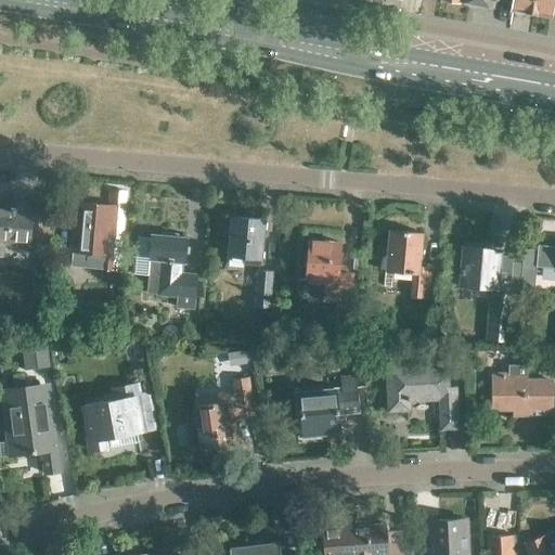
[(512,0),(512,1),(511,9),(515,10),(517,12),(521,13),(524,11),(524,10),(538,13),(538,14),(551,16),(553,0),(512,0)]
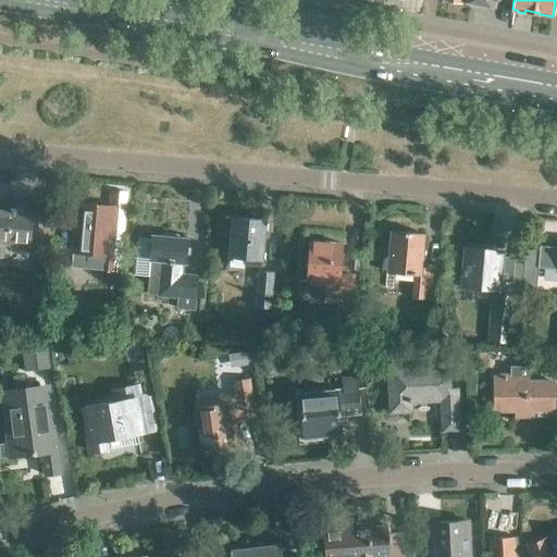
[(116,238),(122,239),(125,193),(111,190),(110,205),(85,202),(83,222),(74,221),(73,239),(61,238),(59,264),(71,265),(72,260),(88,262),(108,264),(109,256),(114,257),(116,238)]
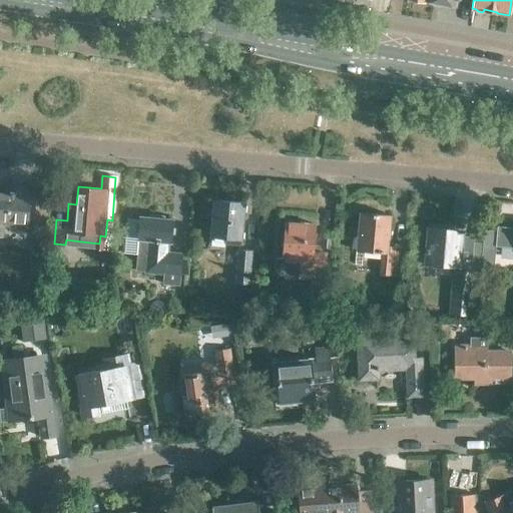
[(0,225),(27,227),(29,192),(27,192),(28,181),(15,180),(13,193),(0,191),(0,225)]
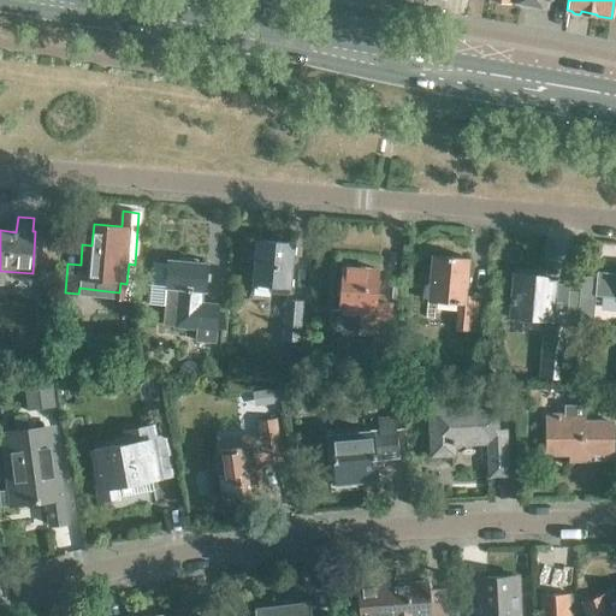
[(41,262),(55,262),(58,231),(43,230),(41,262)]
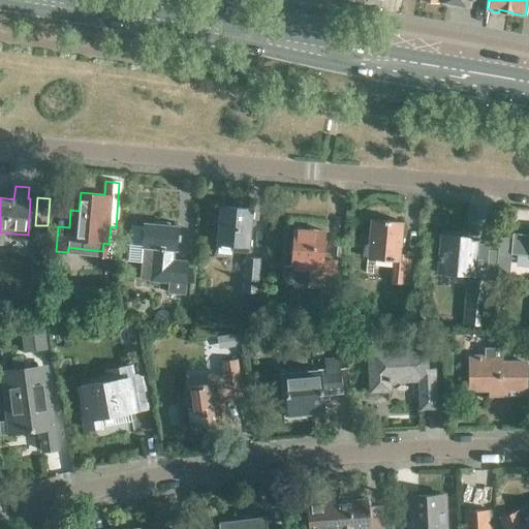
[(220,205),(217,244),(232,245),(232,251),(248,252),(248,245),(251,208),(220,205)]
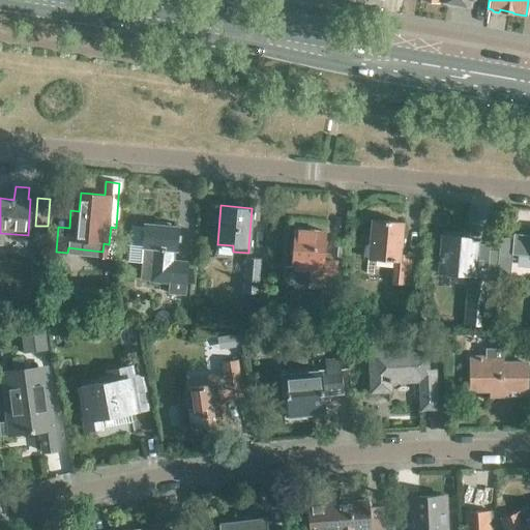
[(372,218),(369,258),(393,260),(391,283),(409,285),(411,255),(401,254),(404,222),(372,218)]
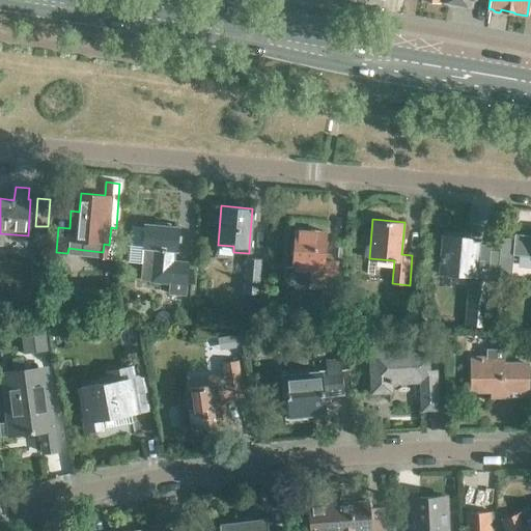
[(176,249),(178,227),(169,226),(169,223),(155,221),(155,224),(145,224),(143,246),(130,245),(129,260),(143,261),(141,280),(141,287),(148,287),(149,282),(169,284),(168,294),(169,294),(169,298),(185,299),(185,292),(187,262),(173,261),(174,249),(176,249)]
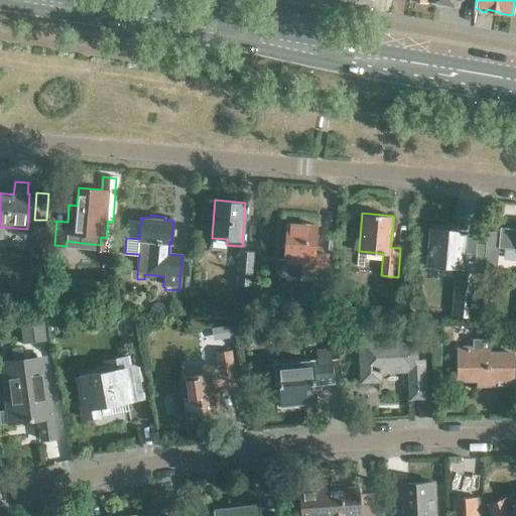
[(287,222),(283,261),(301,262),(300,279),(326,281),(329,254),(315,253),(317,224),(287,222)]
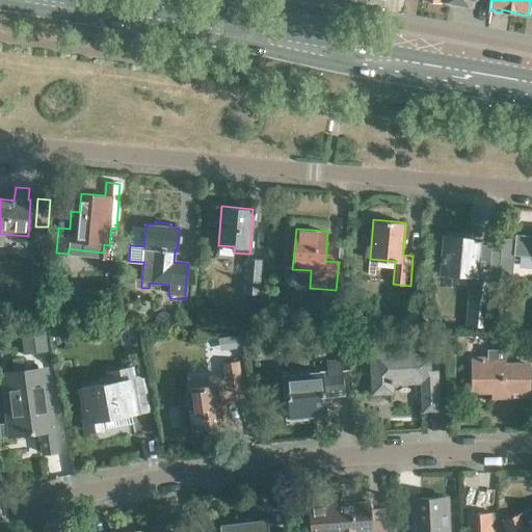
[(444,235),(440,273),(471,276),(470,289),(468,289),(466,325),(485,327),(491,268),(478,267),(480,238),(444,235)]
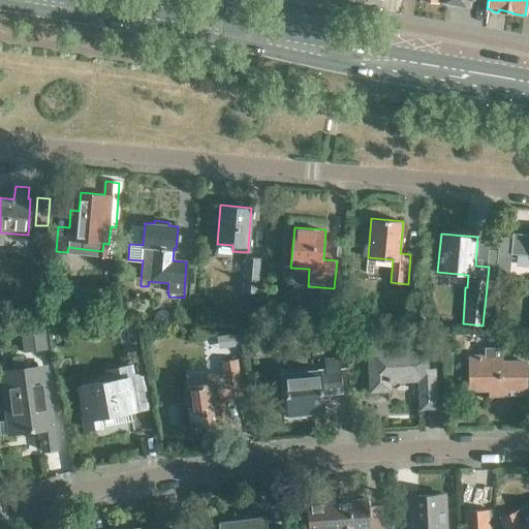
[(510,254),(511,238),(499,237),(497,260),(509,261),(510,254)]
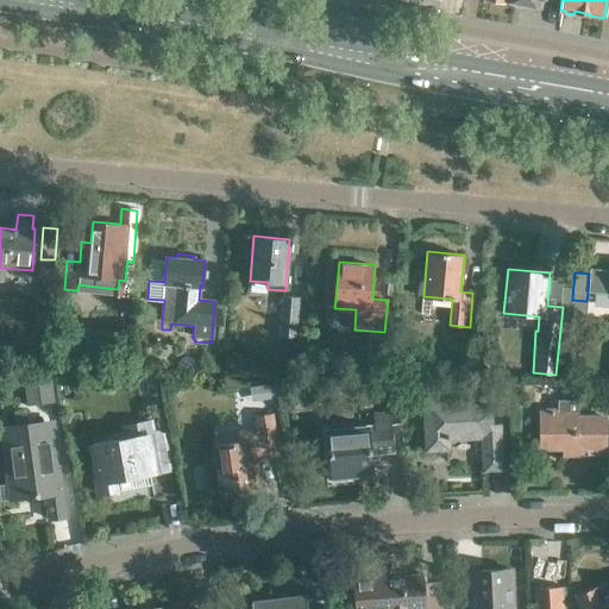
[(297,338),(300,297),(282,296),(278,336),(297,338)]
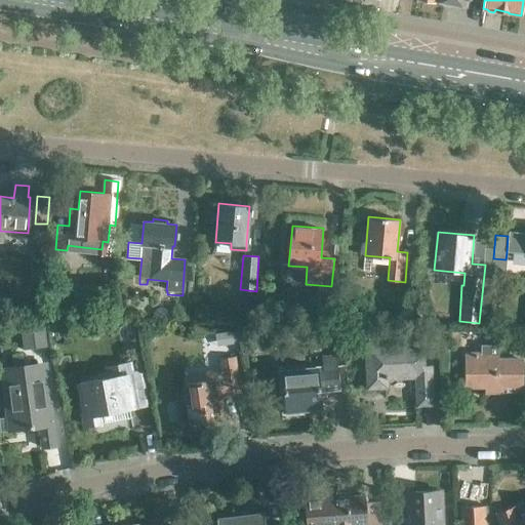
[(166,321),(169,318),(169,314),(167,311),(164,308),(160,308),(156,310),(154,313),(154,317),(156,320),(159,322),(162,323),(166,321)]
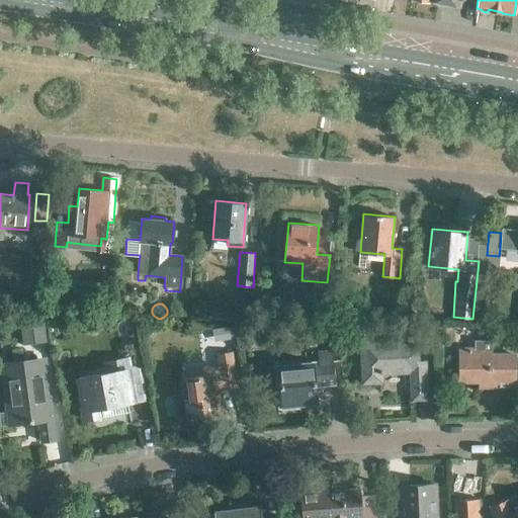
[(57,322),(56,314),(46,316),(48,323),(57,322)]
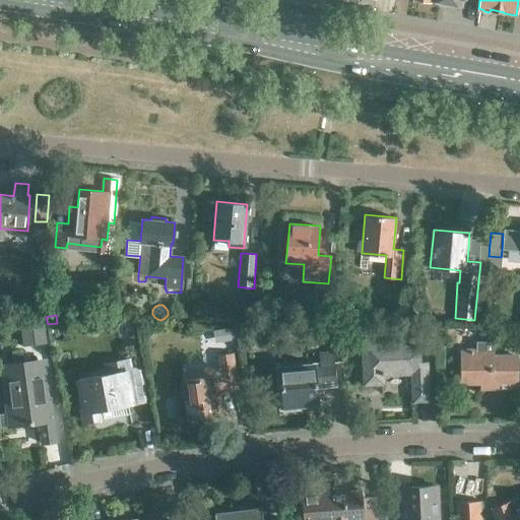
[(20,320),(23,346),(48,343),(45,317),(20,320)]
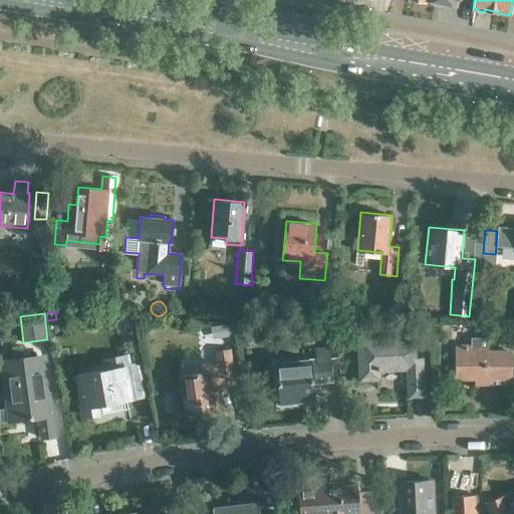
[(155,328),(147,321),(139,331),(147,338),(155,328)]
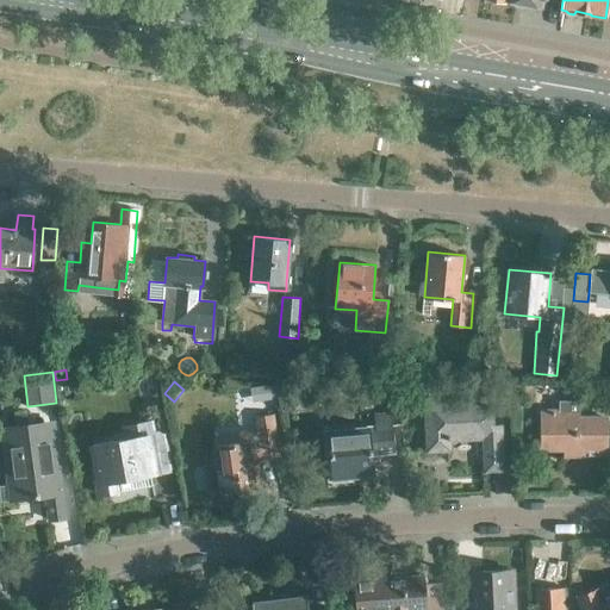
[(263,384),(265,402),(280,402),(279,384),(263,384)]
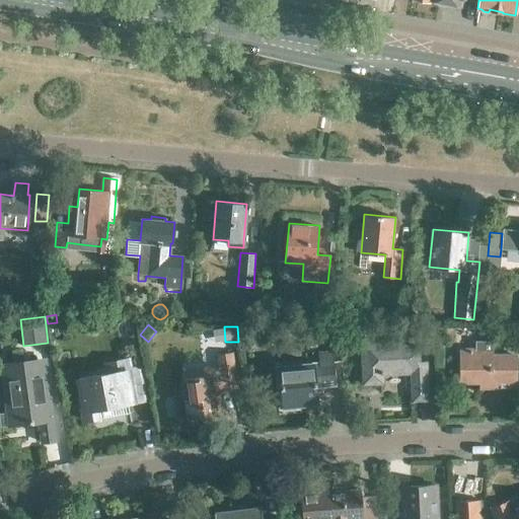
[(410,339),(361,342),(363,383),(382,382),(382,374),(405,373),(405,383),(412,383),(413,400),(428,399),(426,361),(421,361),(420,349),(419,334),(410,335),(410,339)]
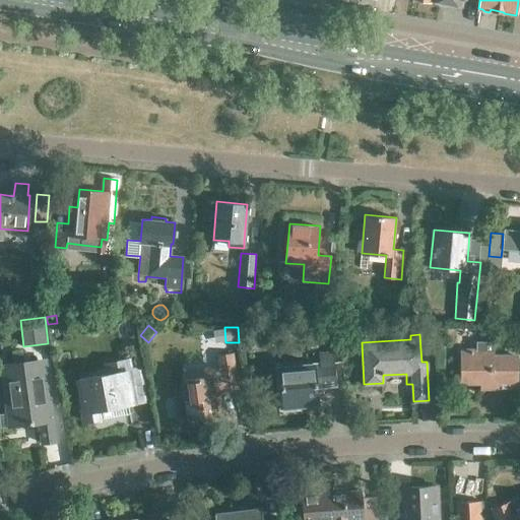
[(476,347),(461,347),(461,382),(481,382),(481,388),(500,388),(500,386),(507,386),(507,388),(517,388),(517,353),(494,352),(494,340),(476,340),(476,347)]
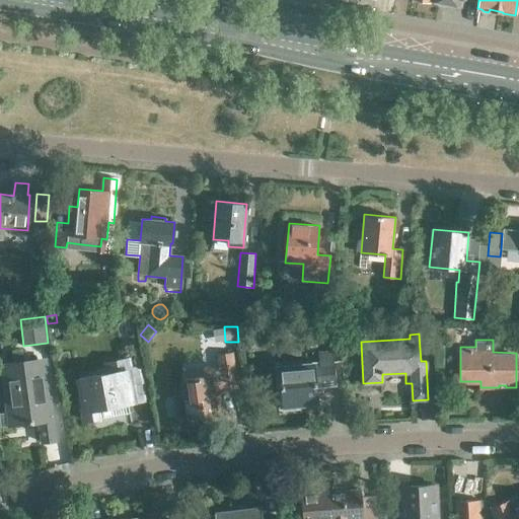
[(237,387),(232,351),(216,354),(218,366),(215,367),(214,365),(206,366),(180,370),(181,379),(187,417),(191,417),(192,419),(202,418),(202,415),(220,412),(217,387),(222,387),(222,389),(237,387)]
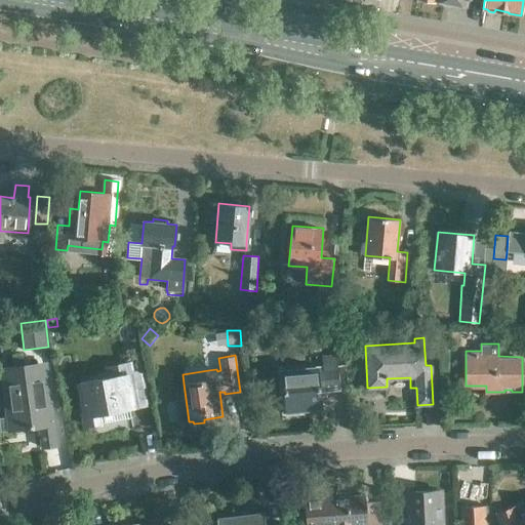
[(43,447),(56,445),(46,362),(25,365),(24,356),(12,357),(13,366),(1,368),(7,417),(0,417),(0,423),(1,431),(9,430),(9,431),(40,427),(43,447)]
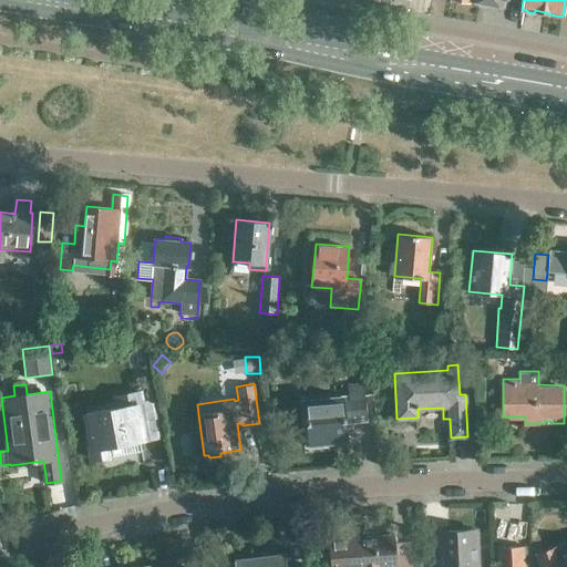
[(344,422),(366,421),(364,393),(305,399),(309,444),(311,443),(312,446),(327,445),(327,442),(347,440),(344,422)]
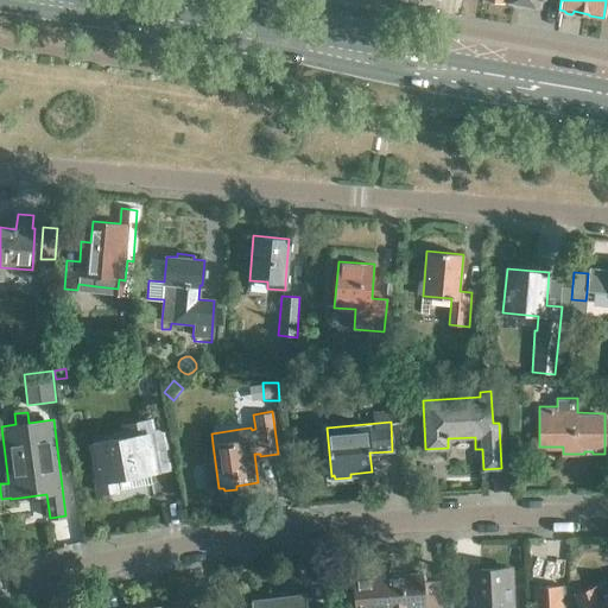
[(170,468),(163,428),(92,441),(101,493),(115,489),(113,477),(170,468)]
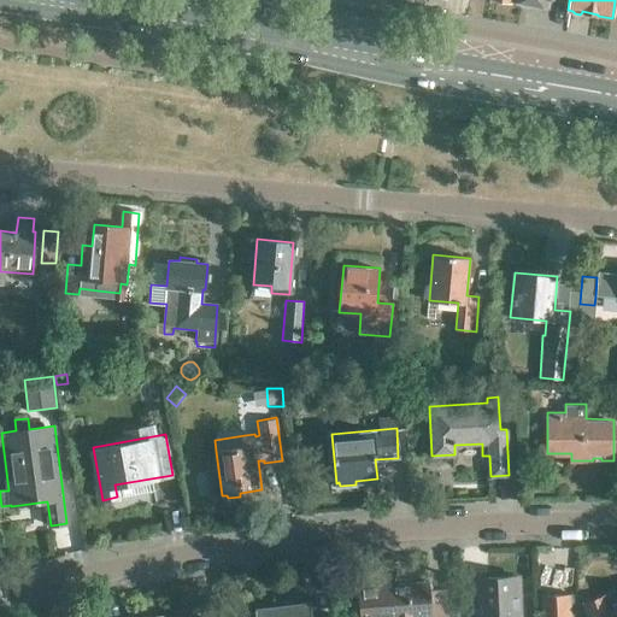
[(475,616),(521,616),(519,575),(474,577),(475,616)]
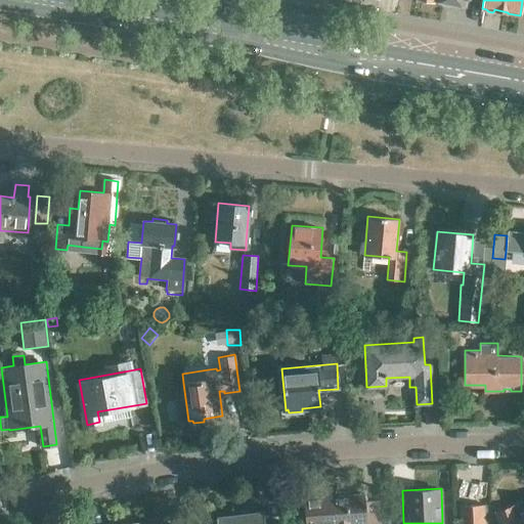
[(379,523),(378,500),(363,501),(363,493),(348,494),(348,489),(339,490),(339,495),(318,497),(320,523),(379,523)]
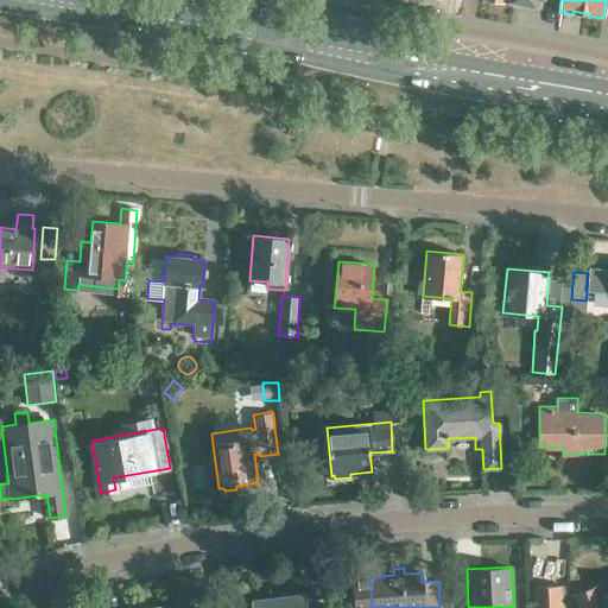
[(534,607),(562,607),(562,586),(533,587),(534,607)]
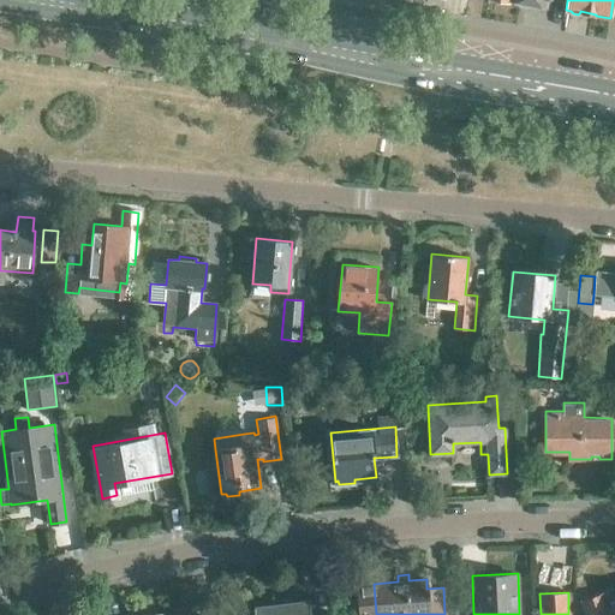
[(254,607),(254,614),(333,614),(333,613),(310,614),(308,599),(254,607)]
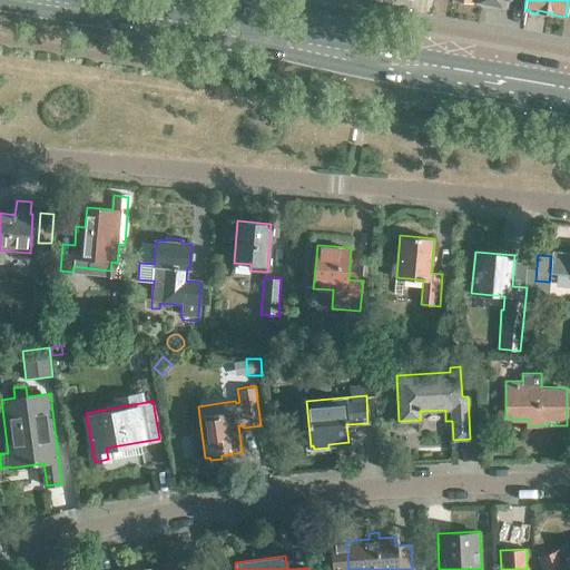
[(542,568),(543,569),(569,569),(569,557),(567,559),(542,568)]
